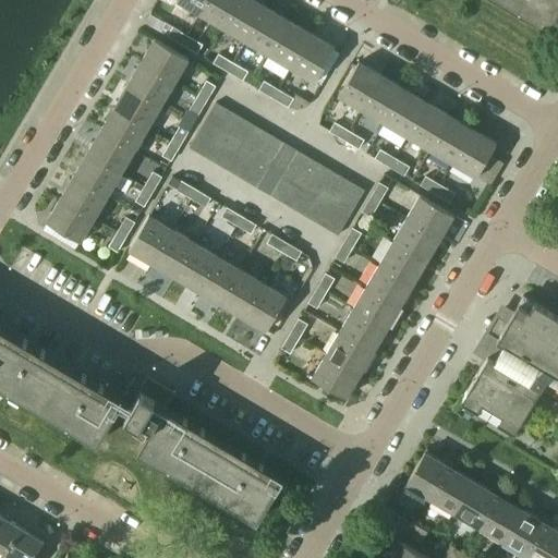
[(177,0),(201,14),(208,0),(177,0)]
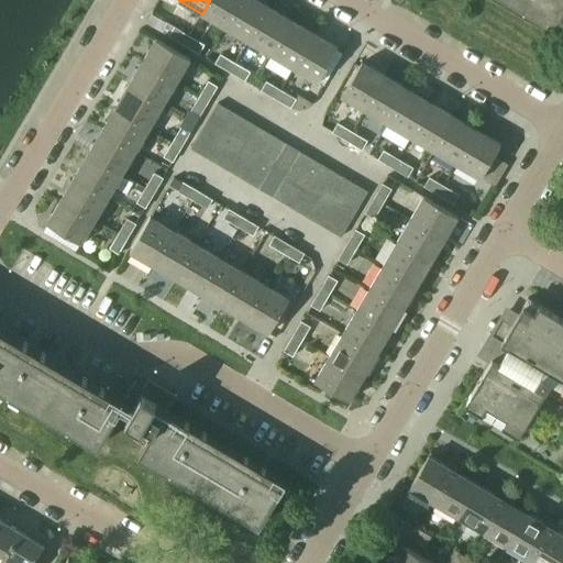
[(210,0),(202,14),(225,28),(241,0),(210,0)]
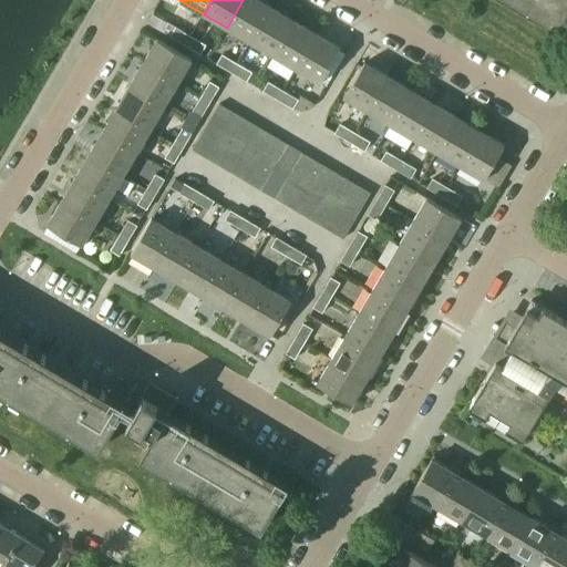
[(243,0),(227,28),(249,41),(270,7),(258,0),(243,0)]
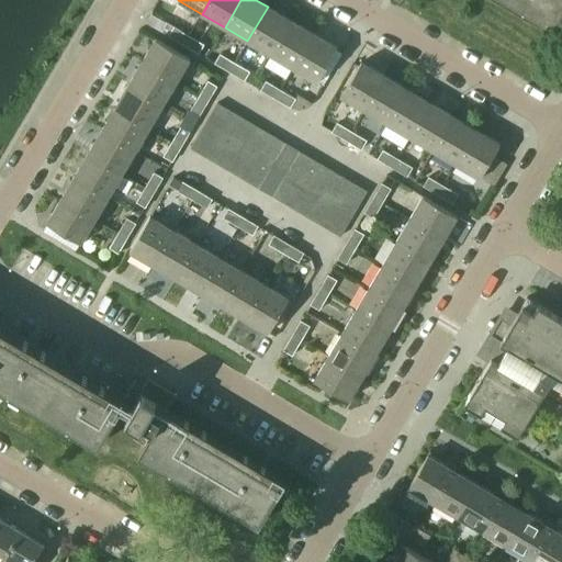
[(561,0),(505,0),(552,27),(560,15),(561,11),(561,0)]
